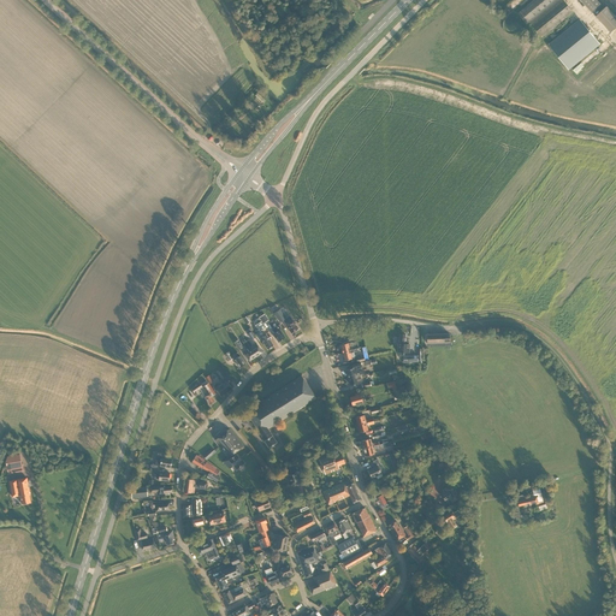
[(529,22),(543,37),(545,40),(550,36),(548,34),(574,11),(563,0),(533,0),(517,13),(527,24),(529,22)]
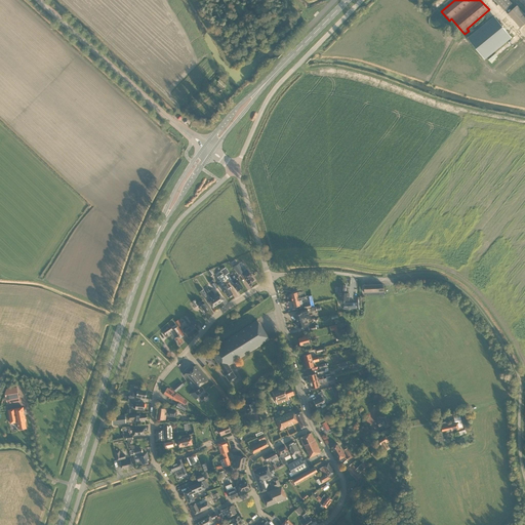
[(512,3),(509,0),(494,0),(505,10),(512,3)]
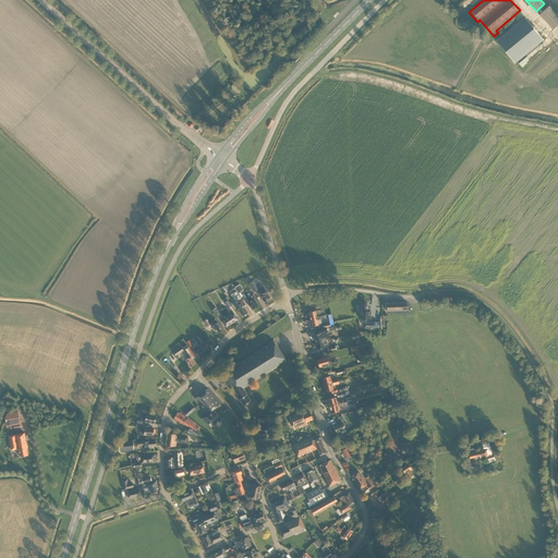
[(557,24),(557,14),(550,5),(540,15),(553,29),(557,24)]
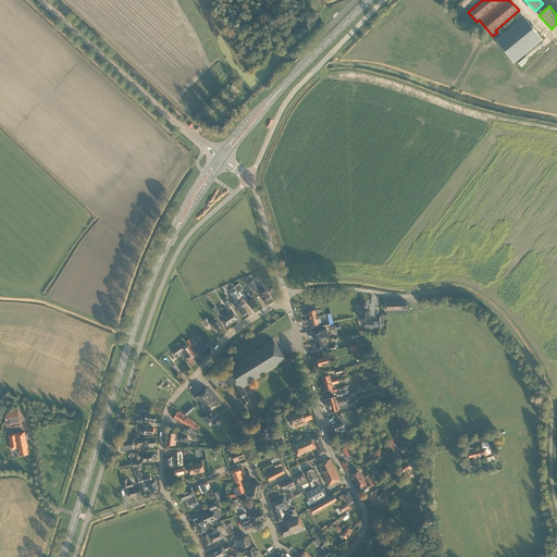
[(543,40),(524,17),(497,40),(516,62),(543,40)]
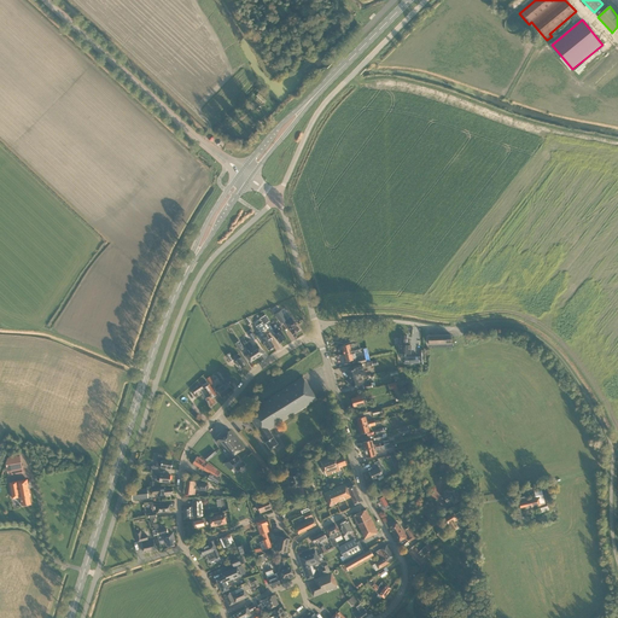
[(320,92),(309,104),(310,106),(322,94),(320,92)]
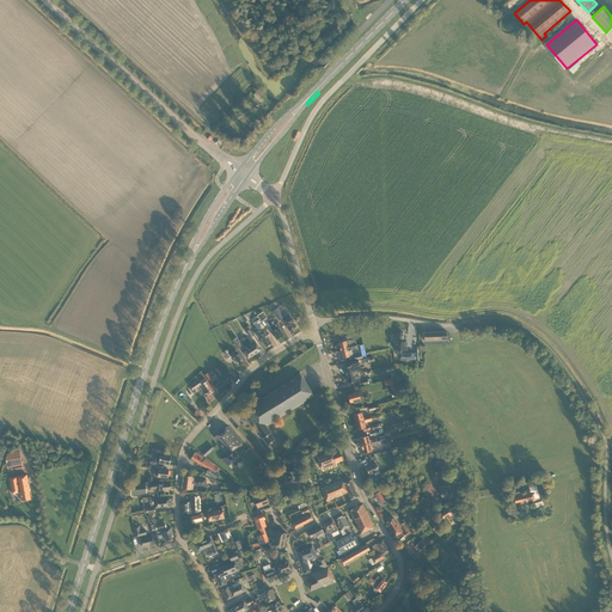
[(282,320),(283,322),(289,331),(297,326),(289,317),(286,319),(282,320)]
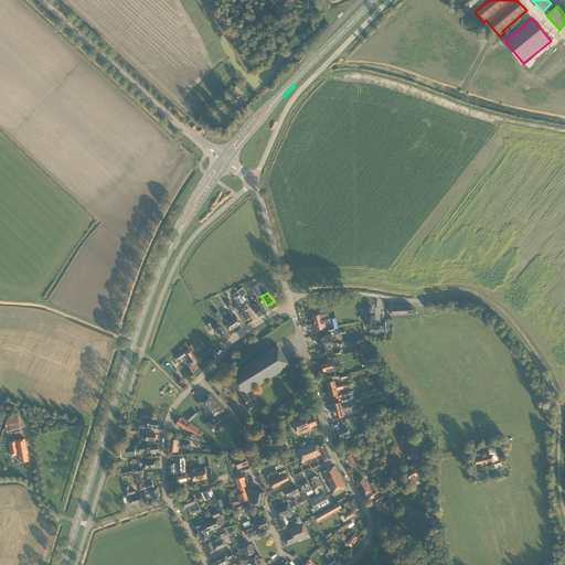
[(238,304),(244,300),(242,298),(240,295),(234,298),(237,305),(238,304)]
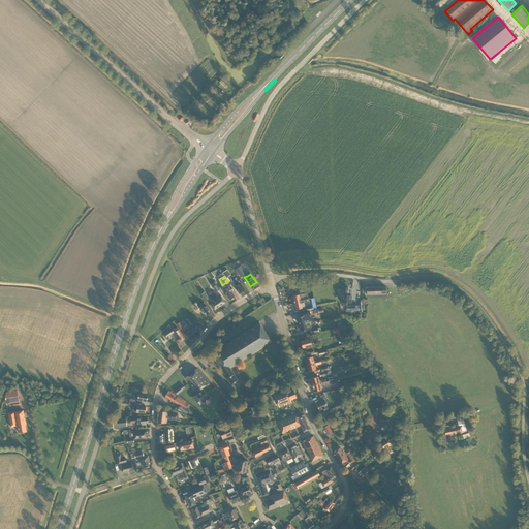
[(241,282),(240,279),(234,283),(236,285),(235,286),(239,293),(245,290),(240,283),(241,282)]
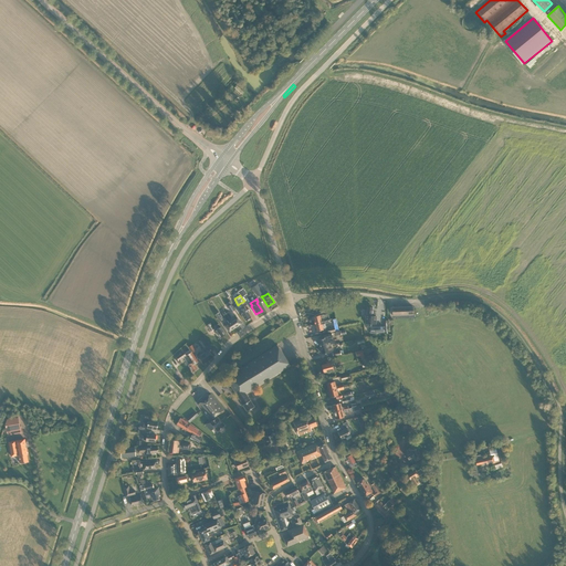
[(373,307),(367,306),(367,315),(366,315),(365,323),(376,324),(376,316),(375,316),(375,311),(373,311),(373,307)]
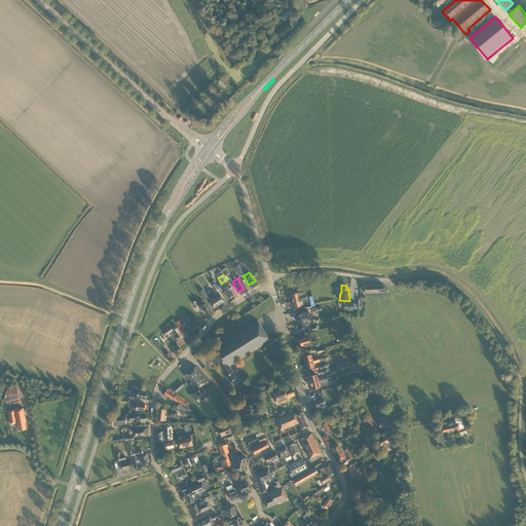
[(233,295),(227,286),(222,289),(228,298),(233,295)]
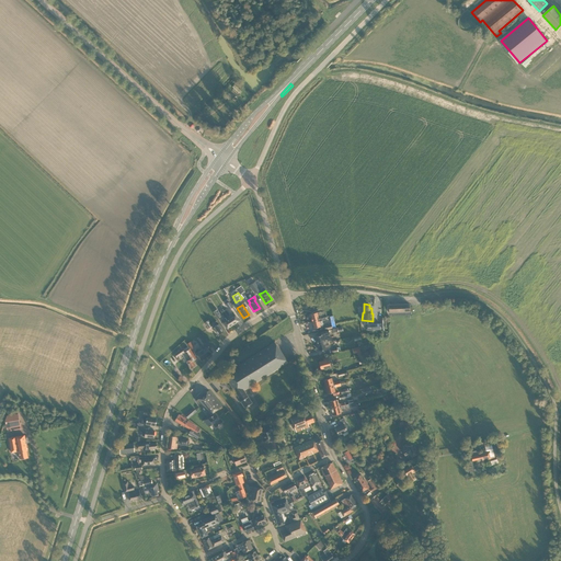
[(233,324),(224,310),(222,309),(220,310),(221,312),(226,320),(222,322),(227,329),(233,324)]
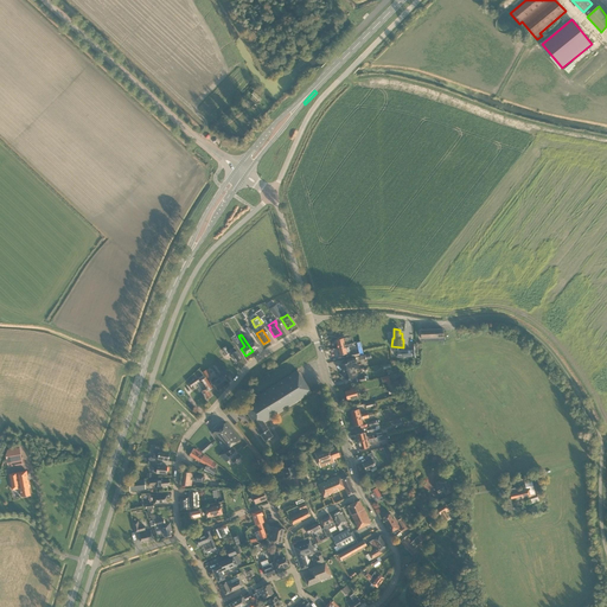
[(242,336),(253,351),(259,347),(253,338),(249,340),(244,334),(242,336)]
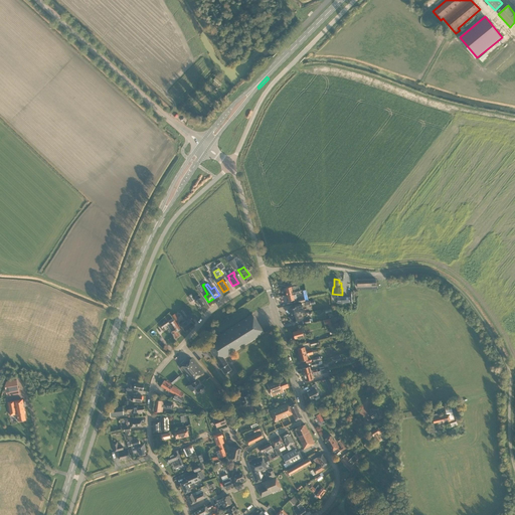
[(292,294),(292,293),(292,290),(294,289),(294,286),(285,288),(287,295),(292,294)]
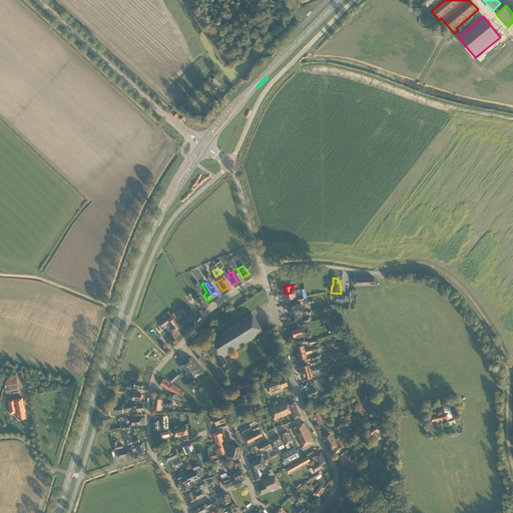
[(291,293),(286,294),(287,301),(293,299),(292,294),(299,293),(298,290),(291,292),(291,293)]
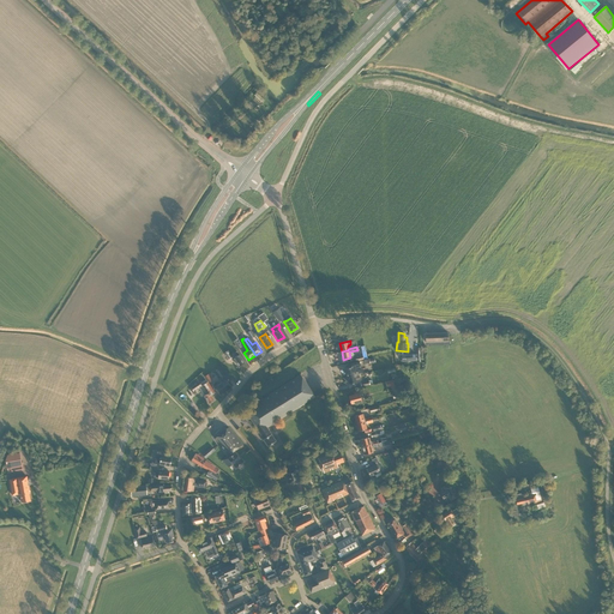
[(245,362),(236,351),(234,353),(236,356),(233,357),(239,367),(245,362)]
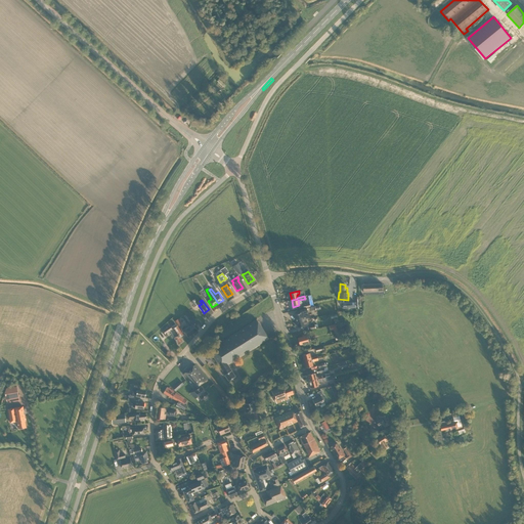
[(295,314),(297,321),(302,320),(302,319),(308,318),(306,308),(299,310),(300,313),(295,314)]
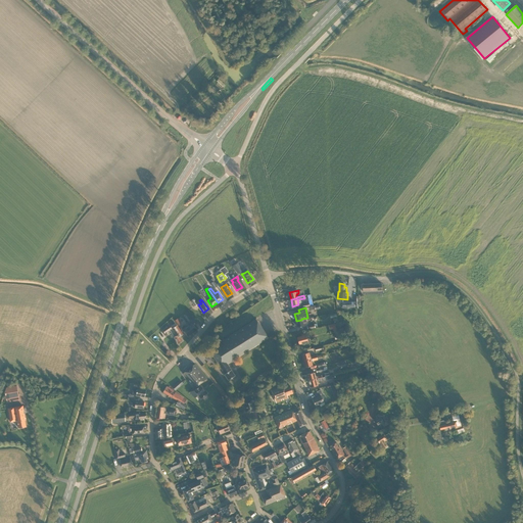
[(301,320),(296,321),(297,327),(303,326),(302,321),(305,320),(304,318),(301,319),(301,320)]
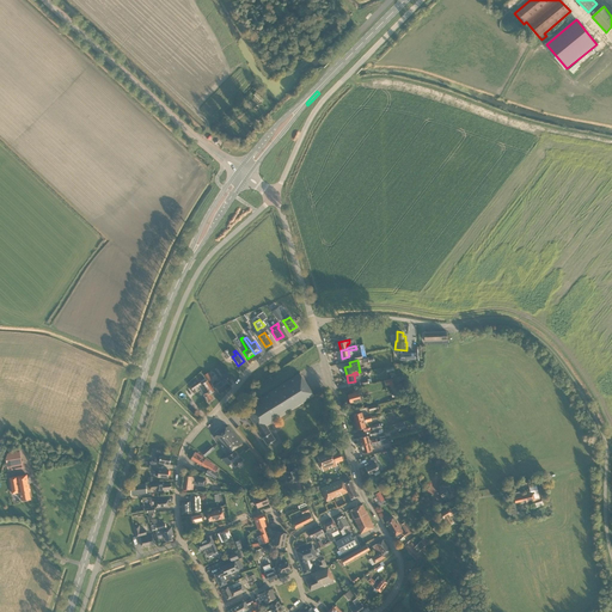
[(313,396),(299,373),(249,405),(250,408),(245,411),(263,438),(267,445),(275,440),(265,426),(313,396)]
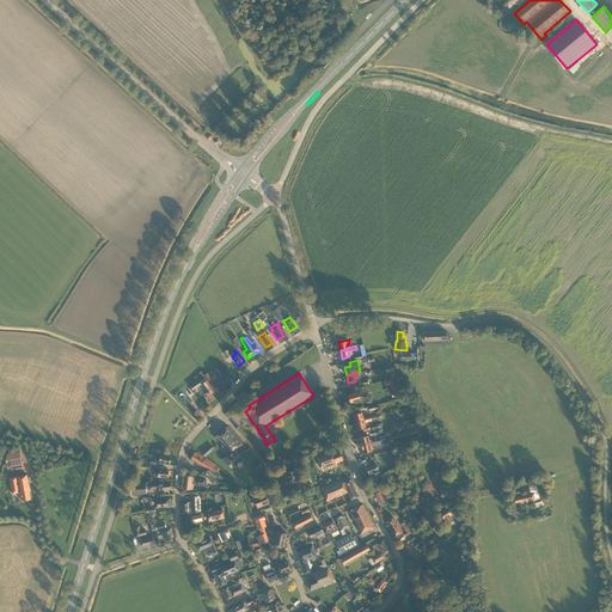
[(231,386),(225,378),(214,385),(215,386),(220,393),(231,386)]
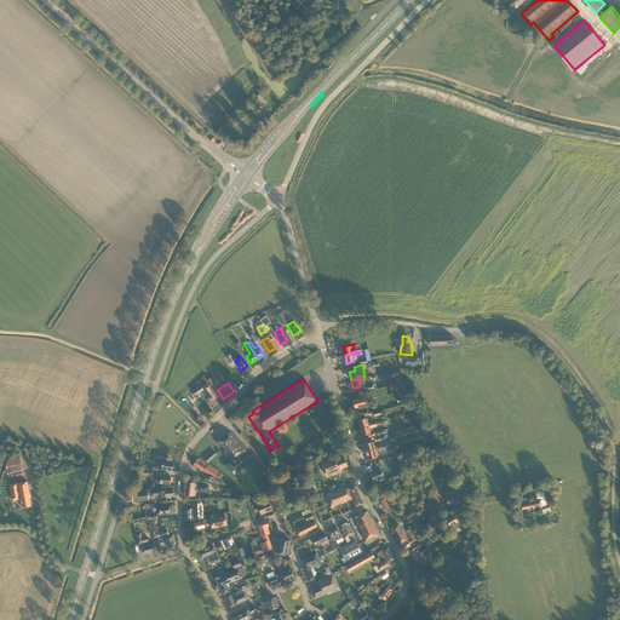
[(402,392),(400,383),(389,385),(390,390),(395,390),(396,394),(402,392)]
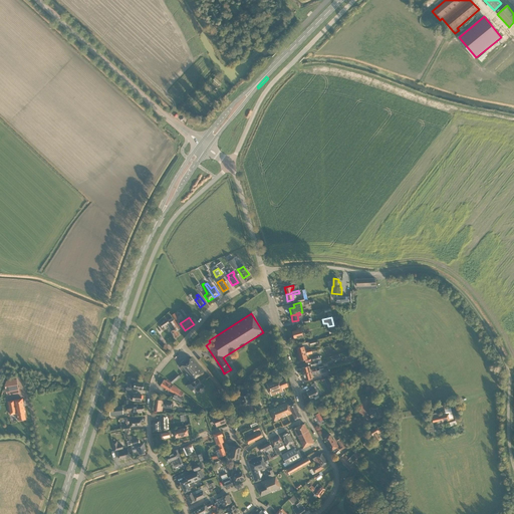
[(169,323),(167,319),(160,324),(162,327),(169,323)]
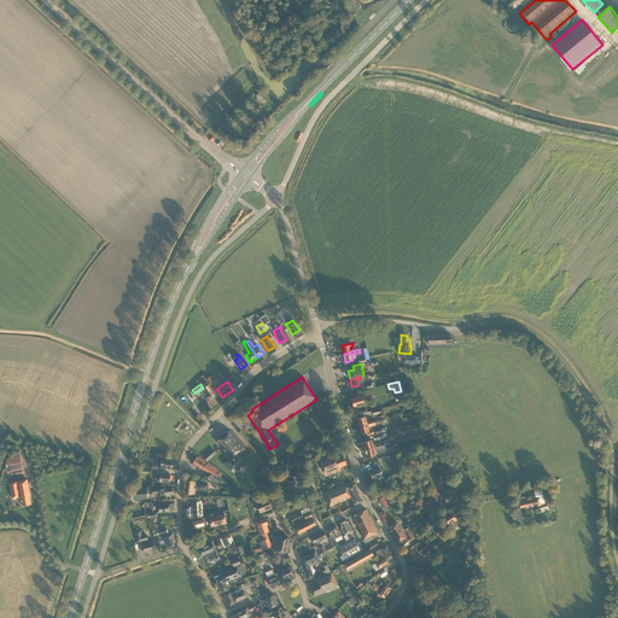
[(216,395),(209,384),(204,388),(209,396),(205,398),(210,406),(216,402),(213,397),(216,395)]
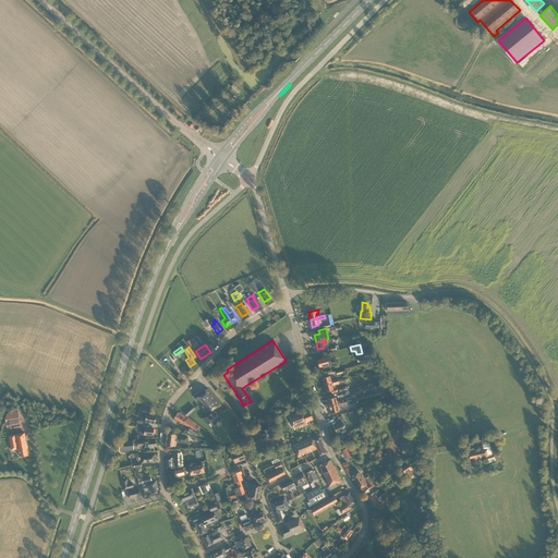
[(328,365),(326,355),(322,356),(322,359),(317,360),(319,367),(328,365)]
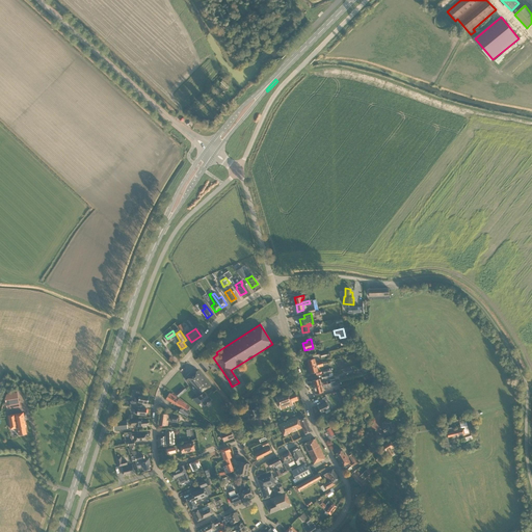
[(307,361),(309,368),(322,364),(321,362),(315,363),(314,358),(307,361)]
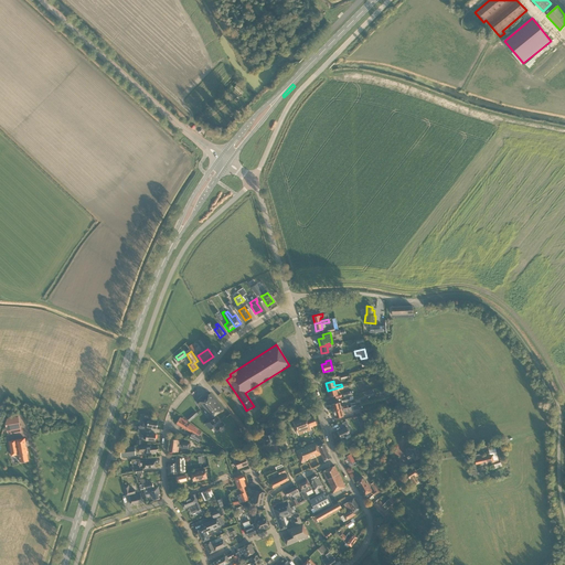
[(343,388),(342,386),(328,391),(329,396),(338,395),(337,390),(343,388)]
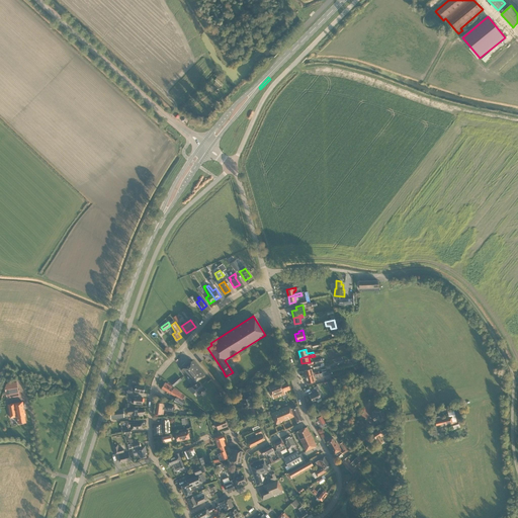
[(204,374),(193,360),(181,370),(188,378),(189,378),(195,384),(192,386),(198,395),(205,390),(197,380),(204,374)]
